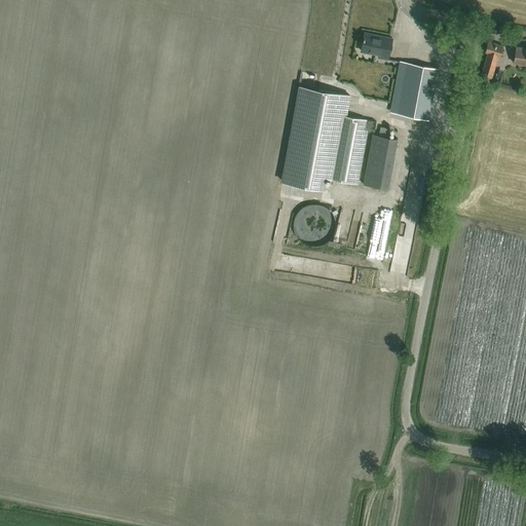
[(384,58),(387,59),(391,38),(382,36),(382,37),(377,36),(377,35),(365,32),(361,50),(384,55),(384,58)]
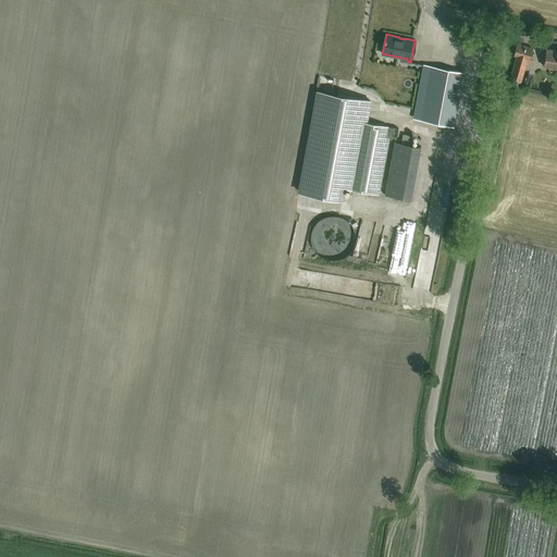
[(514,54),(531,59),(533,48),(517,44),(514,54)]
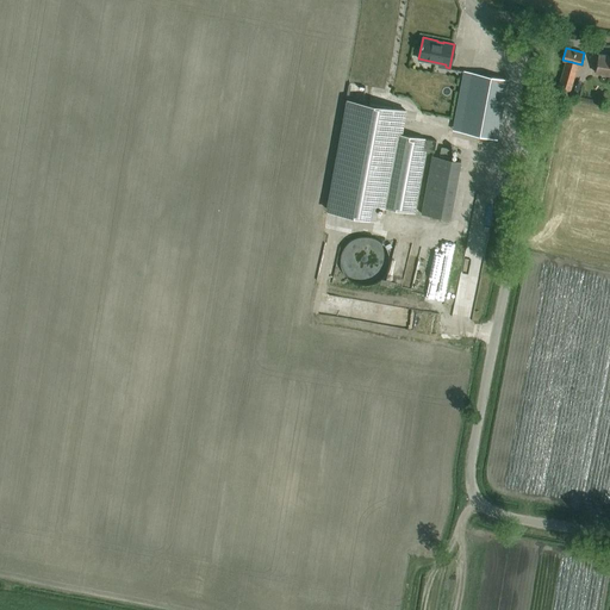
[(609,74),(609,55),(598,54),(595,72),(609,74)]
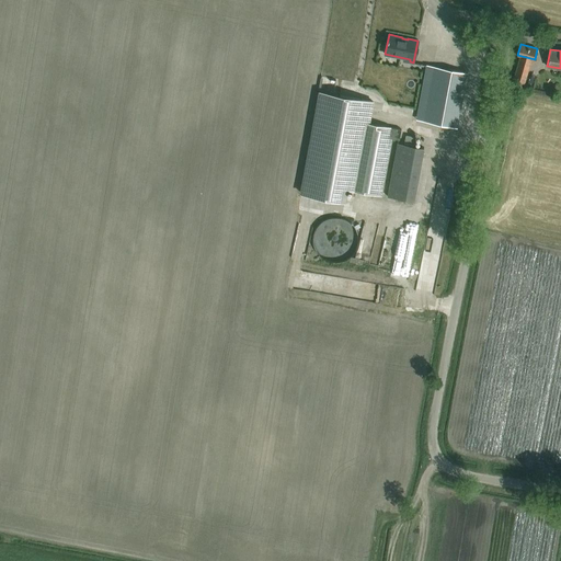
[(425,78),(424,91),(430,92),(426,110),(424,121),(457,127),(467,73),(435,67),(433,78),(433,79),(425,78)]
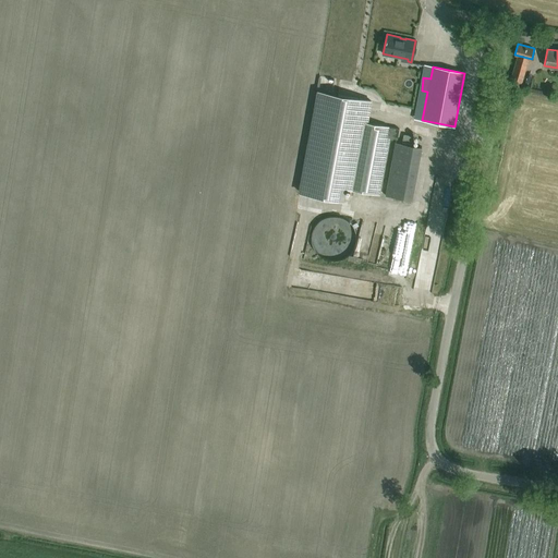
[(511,73),(510,80),(523,82),(524,76),(511,73)]
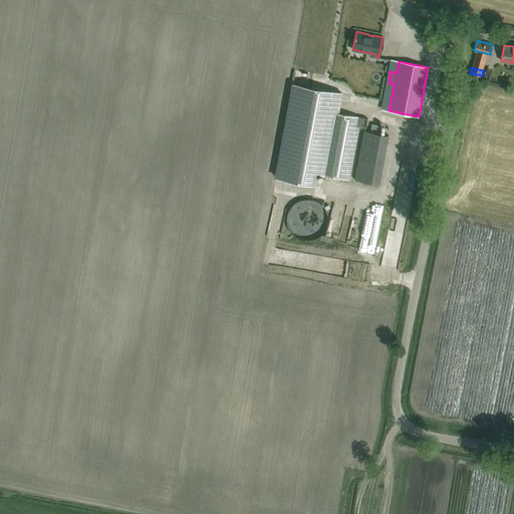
[(291,82),(274,178),(315,185),(317,173),(349,179),(360,116),(339,112),(342,92),(291,82)]
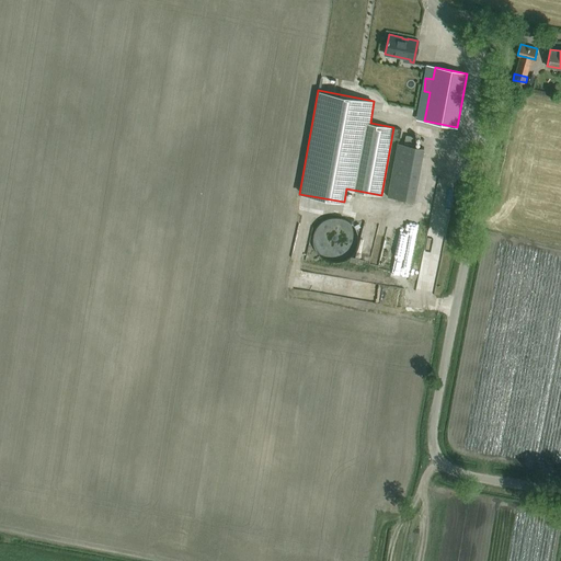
[(424,147),(415,146),(416,136),(407,134),(404,144),(398,142),(388,196),(413,202),(424,147)]
